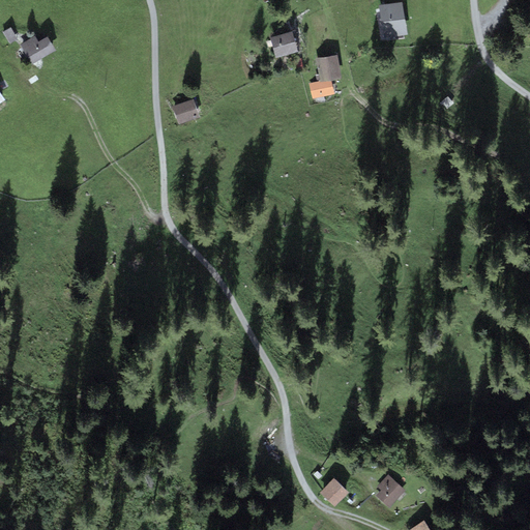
[(402,2),(379,5),(384,37),(407,34),(402,2)]
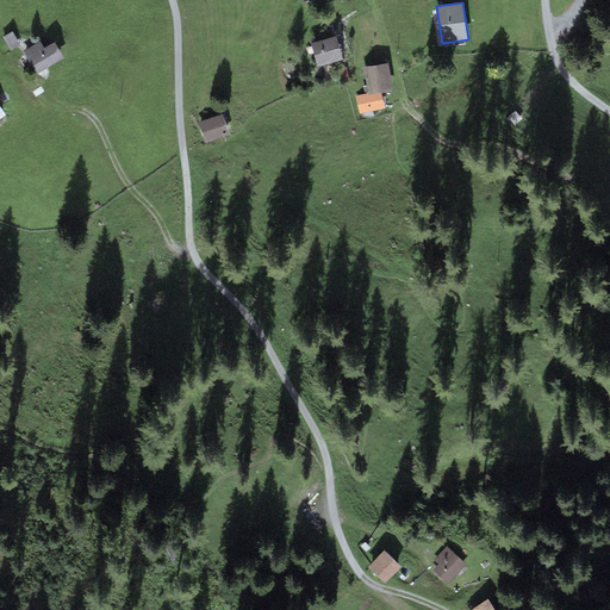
[(4,37),(11,50),(19,45),(12,32),(4,37)]
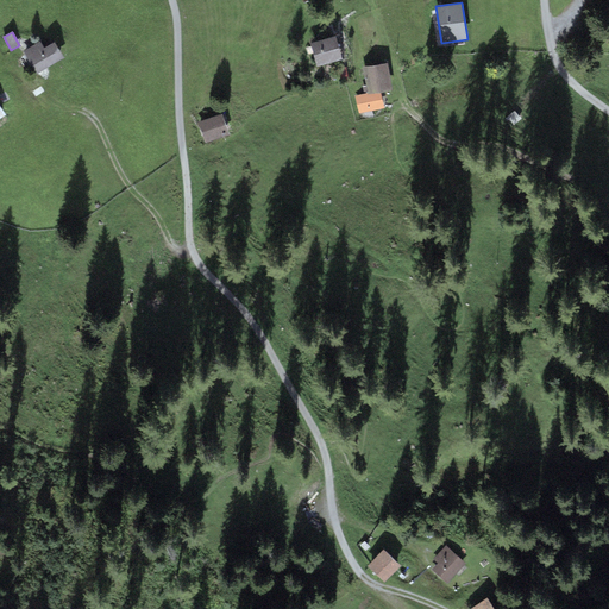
[(336,36),(311,44),(318,67),(343,60),(336,36)]
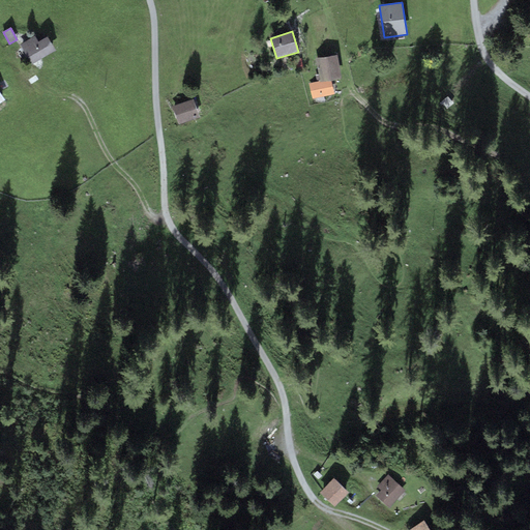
[(48,36),(38,41),(35,36),(20,45),(32,64),(55,50),(48,36)]
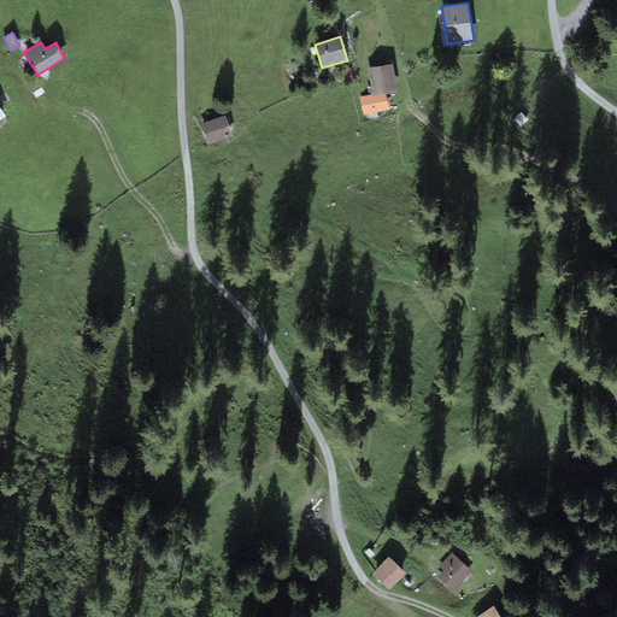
[(389,110),(387,94),(398,92),(392,63),(368,68),(374,94),(359,97),(364,115),(389,110)]
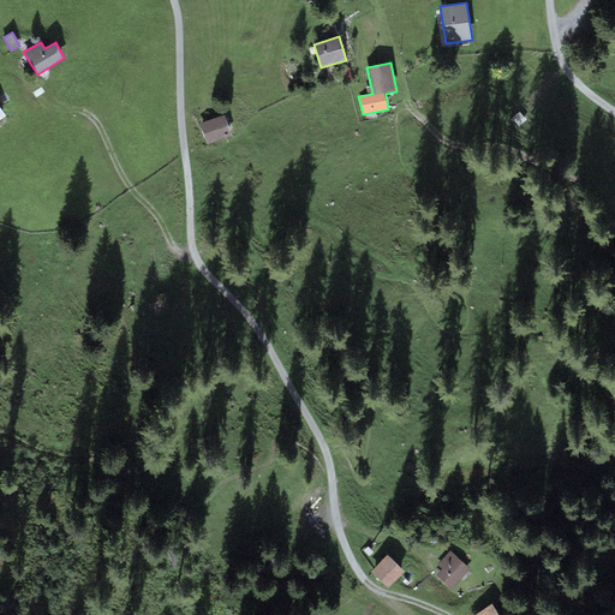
[(224,115),(201,124),(208,144),(232,136),(224,115)]
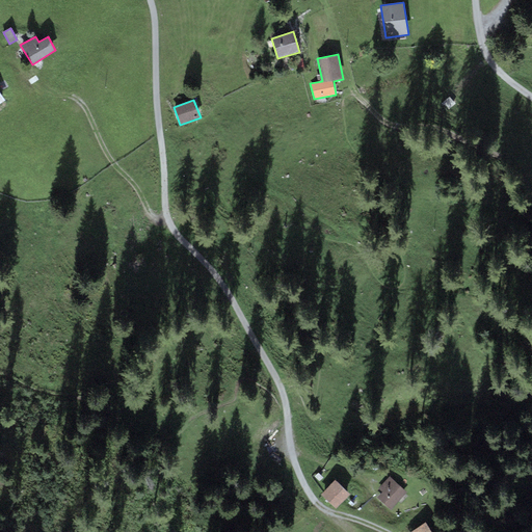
[(407,493),(389,476),(378,488),(382,491),(377,498),(392,510),(407,493)]
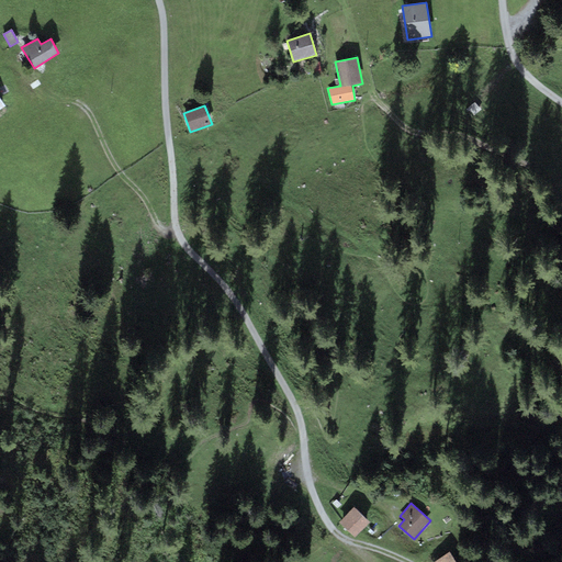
[(370,523),(353,507),(339,523),(355,538),(370,523)]
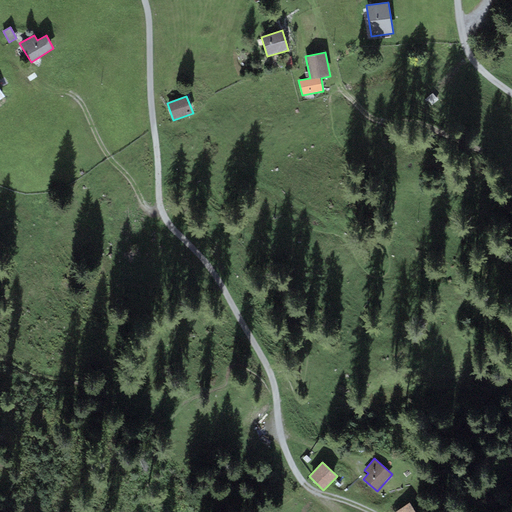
[(415,511),(409,503),(396,511),(415,511)]
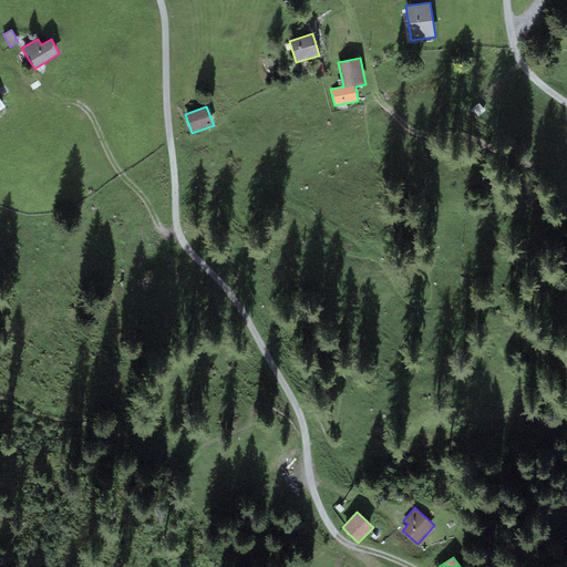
All buildings are outlined.
